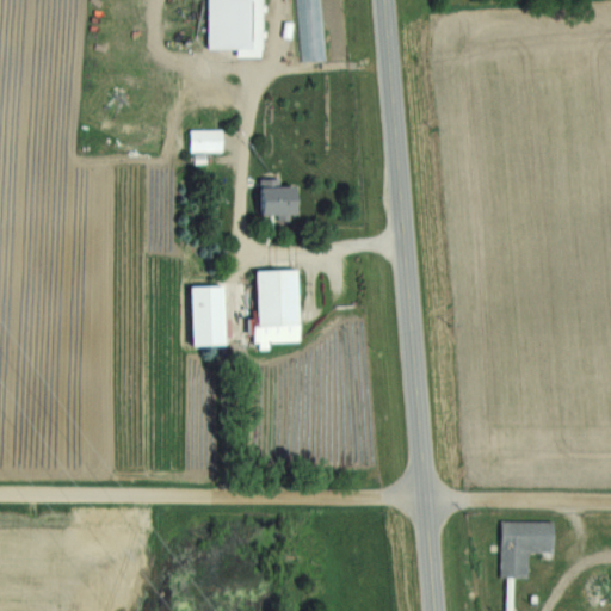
[(265,0),(265,57),(235,57),(235,48),(209,48),(208,0),(265,0)]
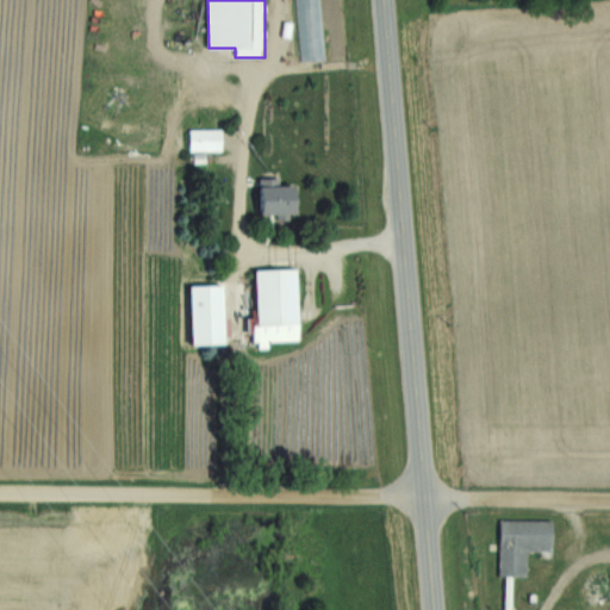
[(319,0),(325,60),(300,62),(294,0),(319,0)]
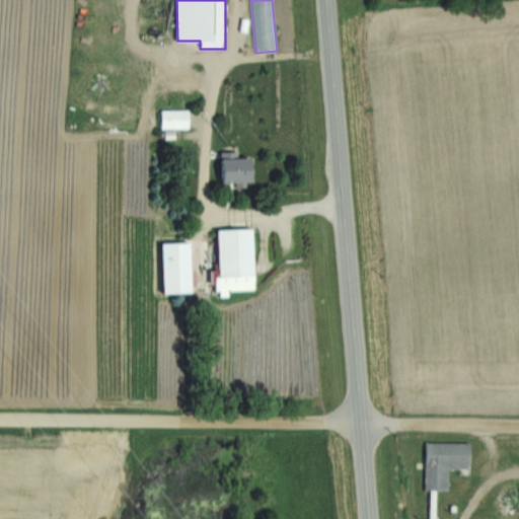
[(160,108),(182,108),(182,128),(161,128),(160,108)]
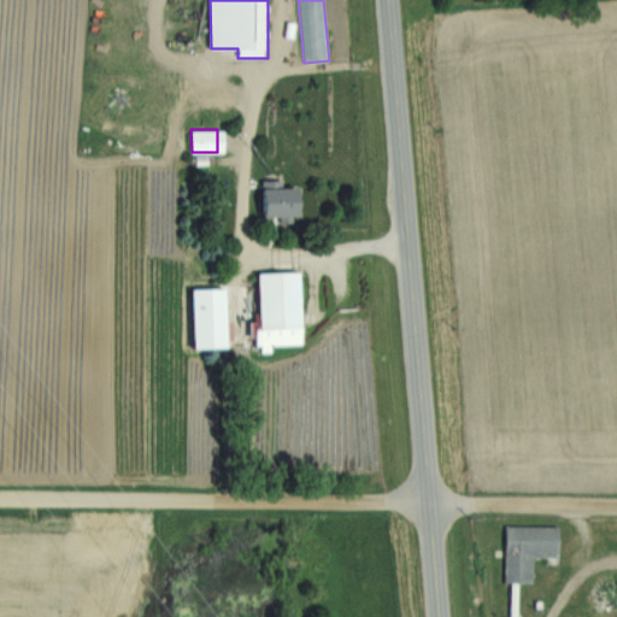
[(265,183),(266,219),(289,219),(289,231),(306,231),(305,194),(291,194),(291,182),(265,183)]
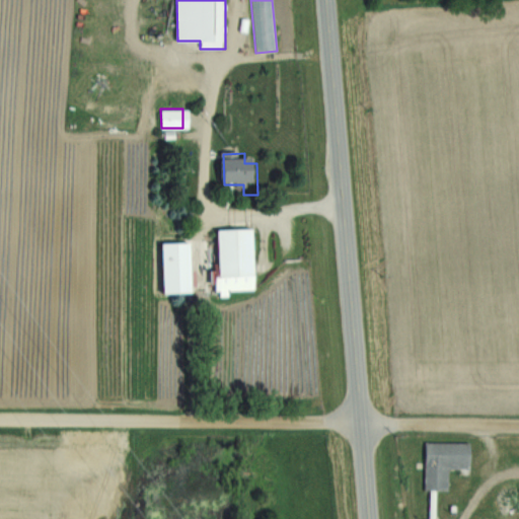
[(216,230),(218,279),(254,278),(252,229),(216,230)]
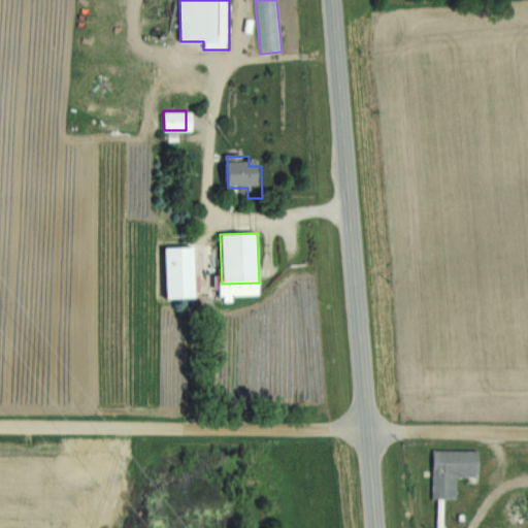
[(434,450),(433,497),(455,498),(455,476),(477,476),(479,451),(434,450)]
